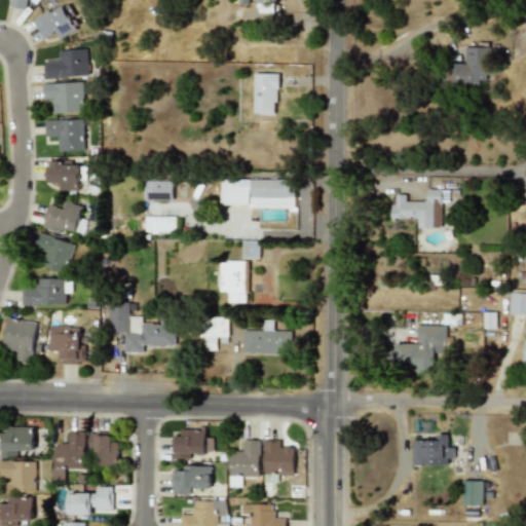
[(10,0),(9,6),(29,10),(30,0),(10,0)]
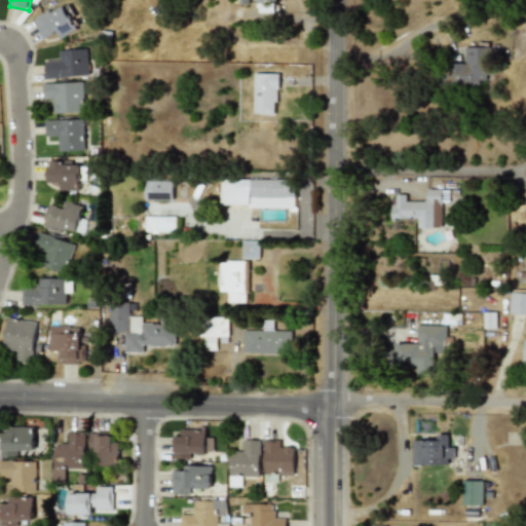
[(276,13),(275,0),(256,0),(256,13),(276,13)]
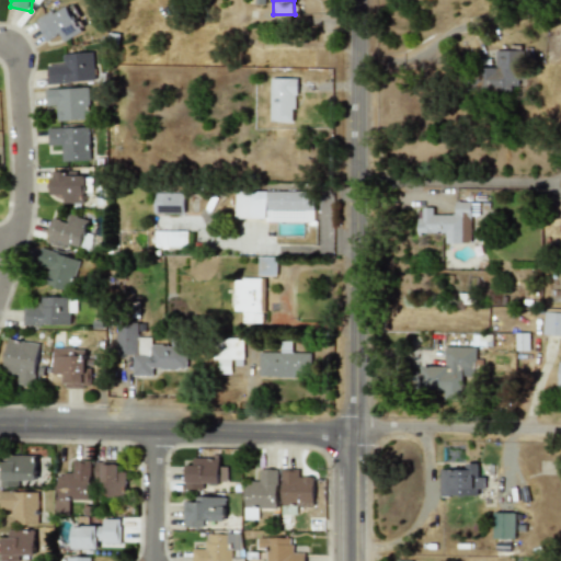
[(45,42),(61,34),(65,41),(81,33),(68,4),(35,20),(45,42)]
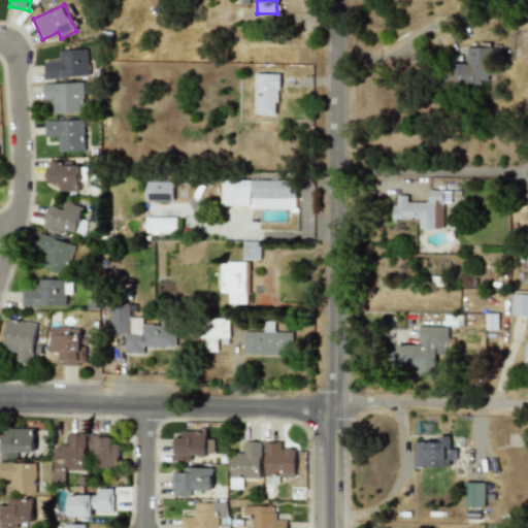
[(490,47),(464,47),(463,64),(453,64),(453,83),(489,83),(490,47)]
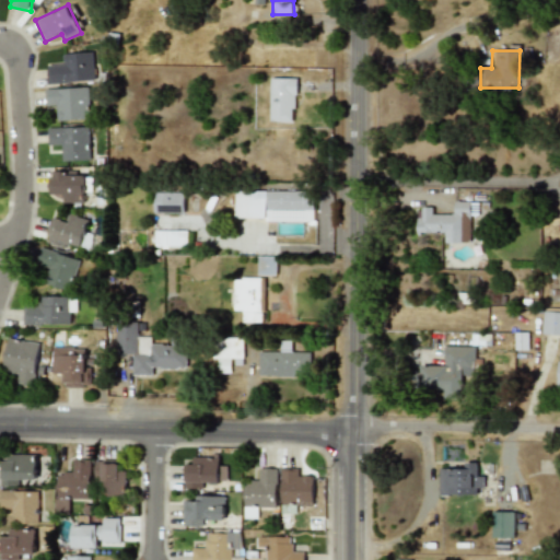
[(93,53),(62,54),(62,65),(47,66),(48,83),(94,81),(93,53)]
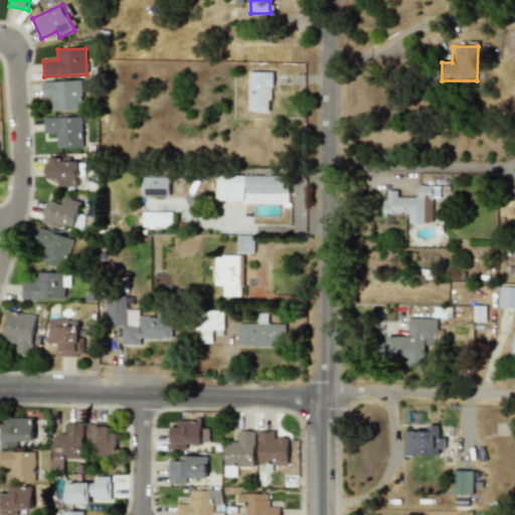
[(271,72),(247,72),(247,111),(271,111),(271,72)]
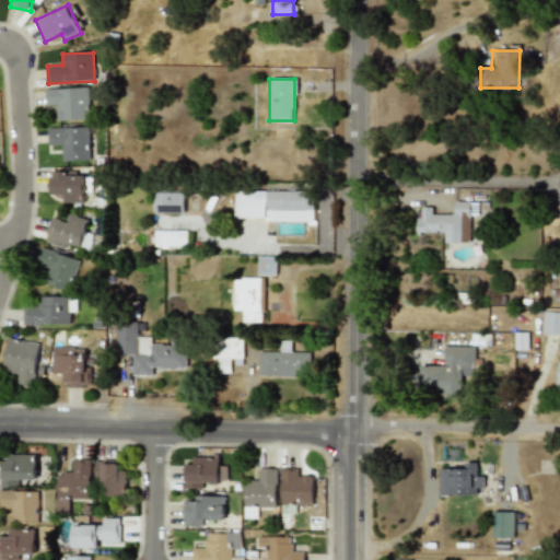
[(88,88),(45,89),(46,105),(56,105),(56,120),(89,119),(88,88)]
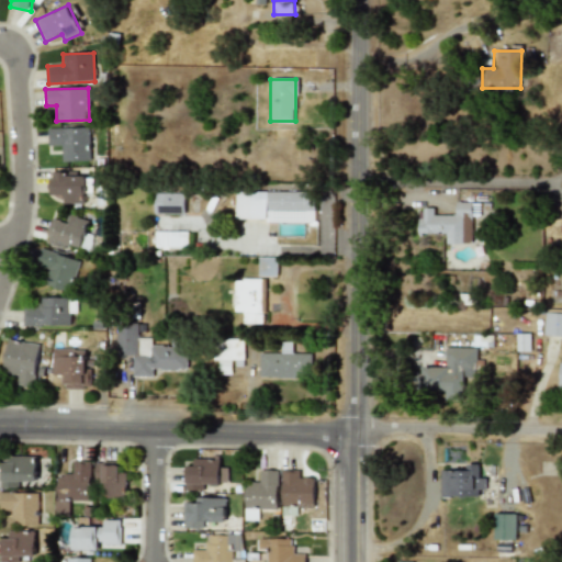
[(47,128),(47,145),(62,145),(62,161),(90,160),(88,127),(47,128)]
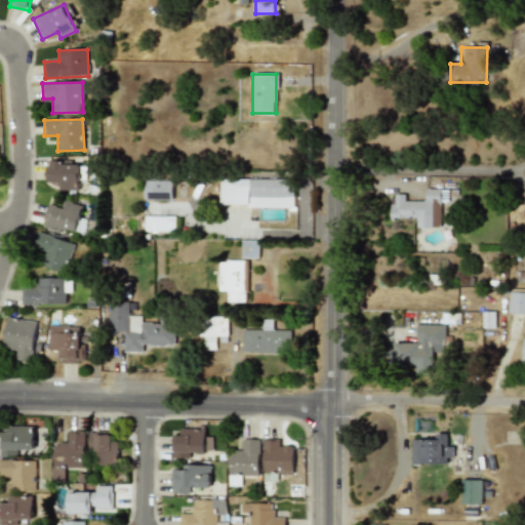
[(79,190),(78,164),(63,164),(62,160),(45,160),(46,183),(59,183),(59,191),(79,190)]
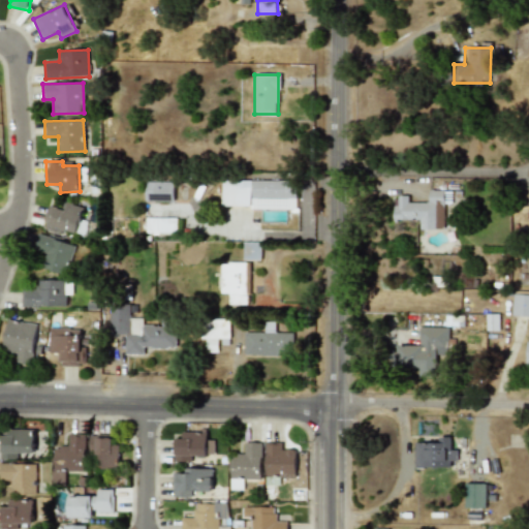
[(296,180),(222,181),(223,208),(296,207),(296,180)]
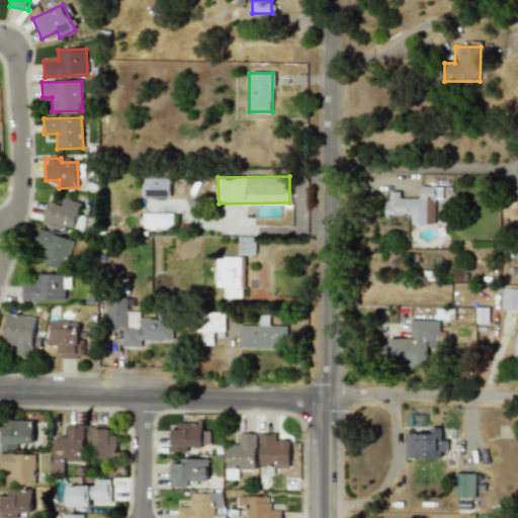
[(169,197),(170,178),(143,177),(143,196),(169,197)]
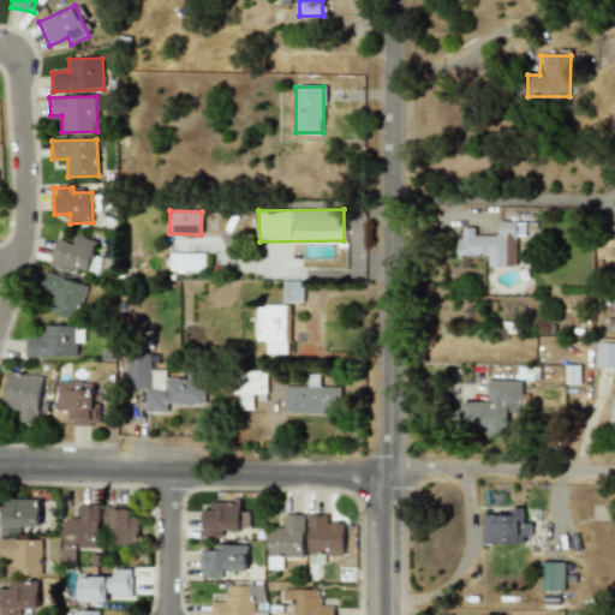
[(90,273),(96,239),(73,236),(73,242),(55,239),(51,267),(90,273)]
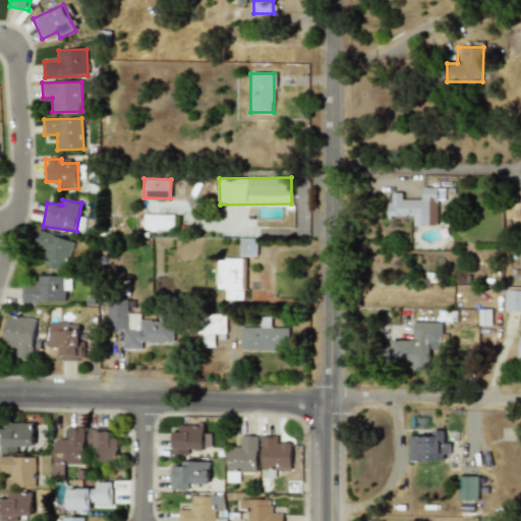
[(173,215),(142,215),(143,229),(174,229),(173,215)]
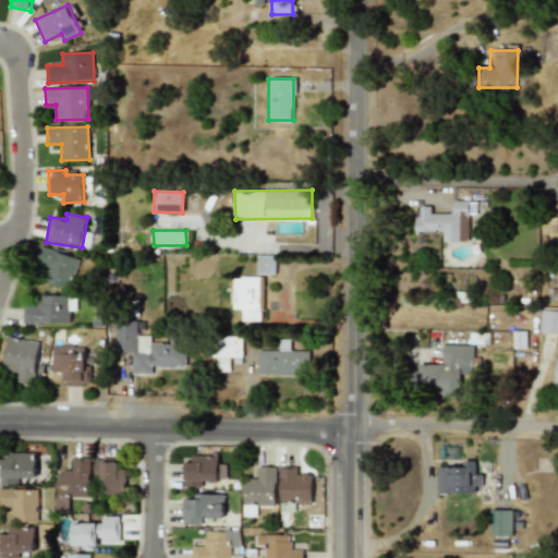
[(80,258),(40,247),(36,262),(45,265),(40,281),(71,290),(80,258)]
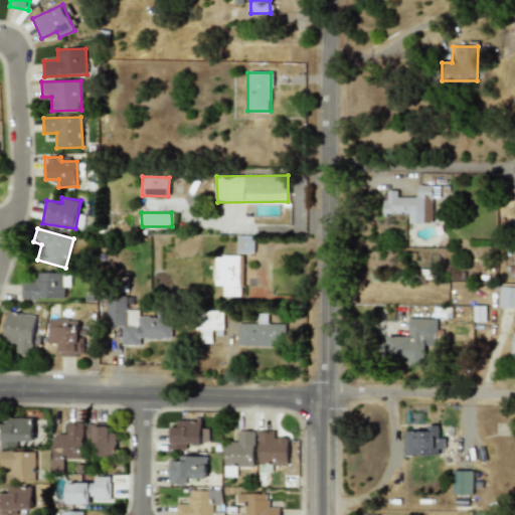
[(253,253),(253,236),(237,235),(236,252),(253,253)]
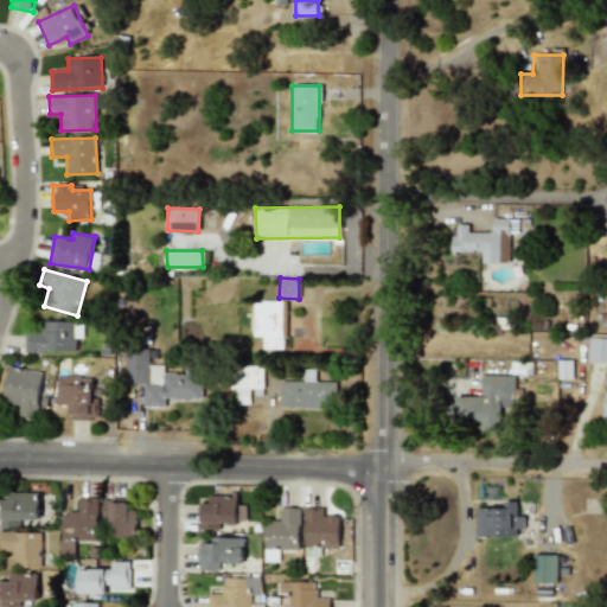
[(253,302),(253,337),(262,337),(262,350),(283,349),(282,302),(253,302)]
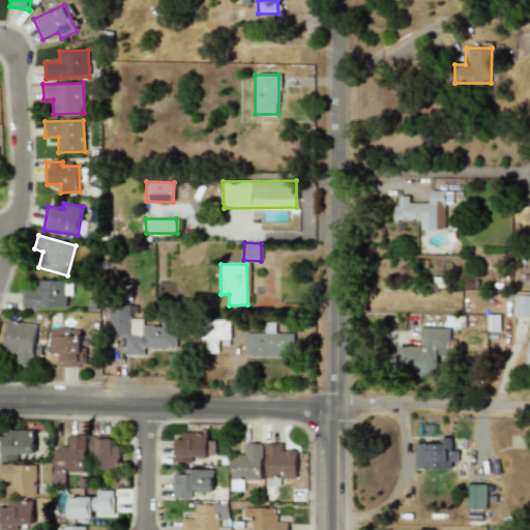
[(22,307),(66,307),(66,295),(72,295),(72,281),(38,281),(38,290),(22,290),(22,307)]
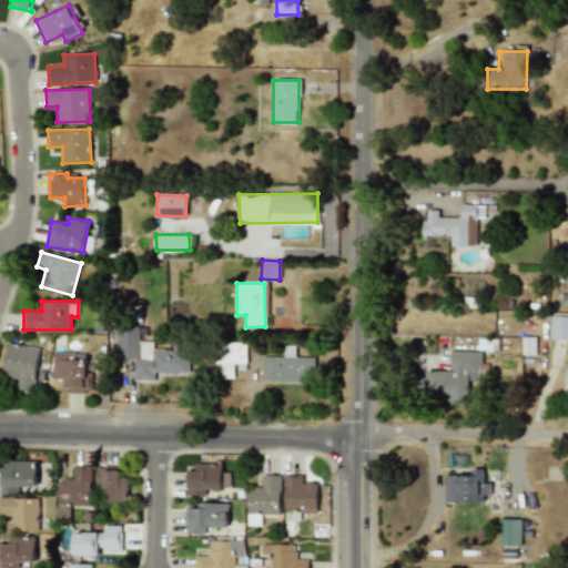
[(549,340),(567,340),(567,316),(550,316),(549,340)]
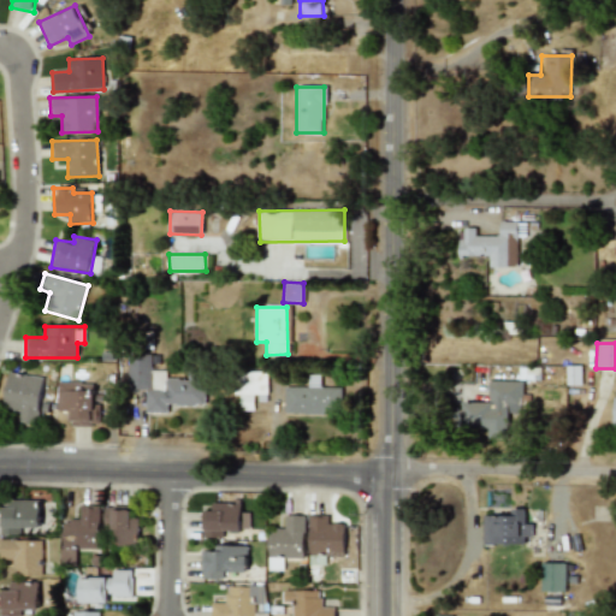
[(205,404),(205,372),(188,372),(189,379),(166,379),(166,371),(150,371),(150,355),(126,355),(126,389),(146,389),(146,413),(167,413),(167,404),(205,404)]
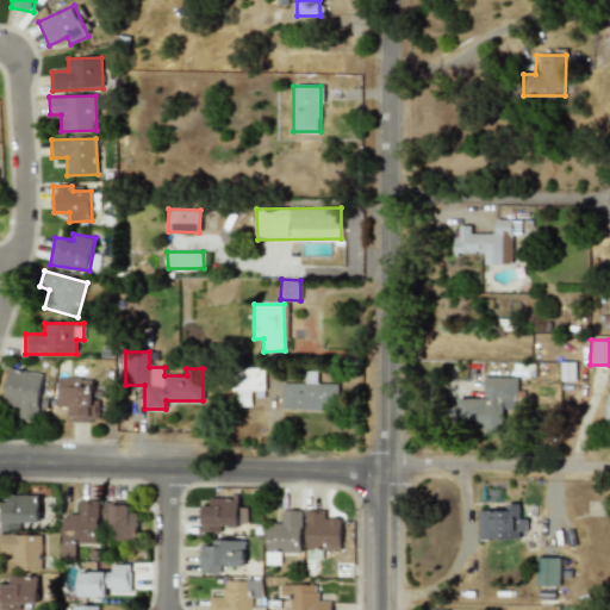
[(574,381),(574,362),(560,362),(560,381),(574,381)]
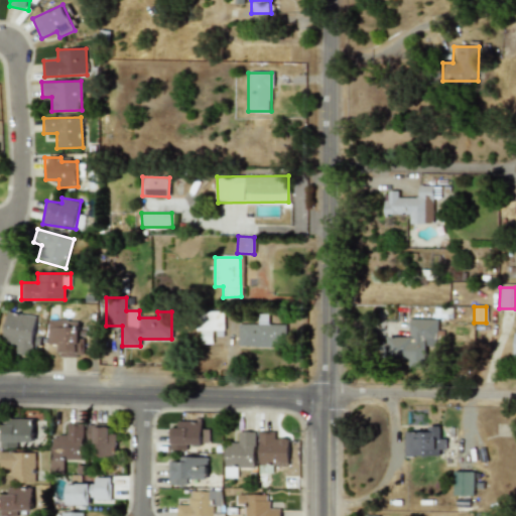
[(201,344),(214,344),(214,336),(224,336),(223,310),(200,311),(201,344)]
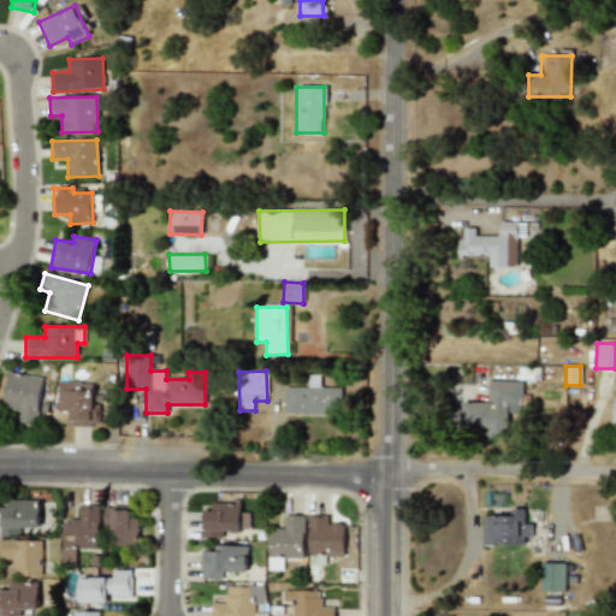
[(41,375),(7,374),(5,410),(15,412),(15,422),(39,425),(41,375)]
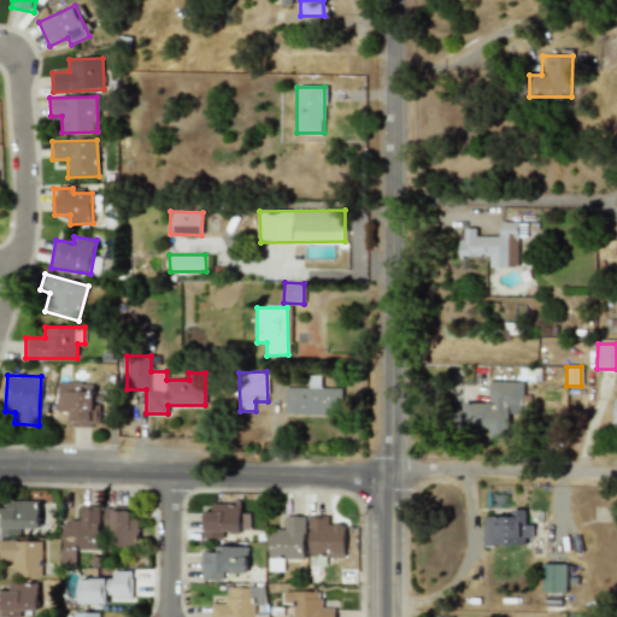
[(522,382),(488,381),(488,404),(468,403),(468,429),(488,430),(488,438),(509,439),(509,407),(522,407),(522,382)]
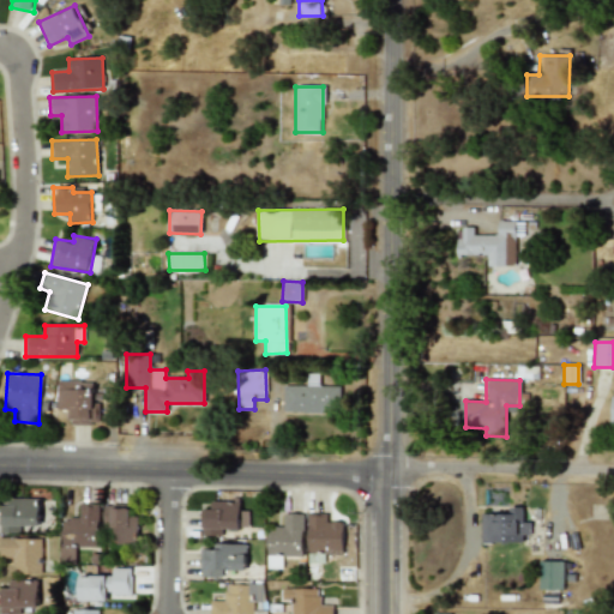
[(58,409),(67,409),(67,425),(96,425),(95,380),(58,381),(58,409)]
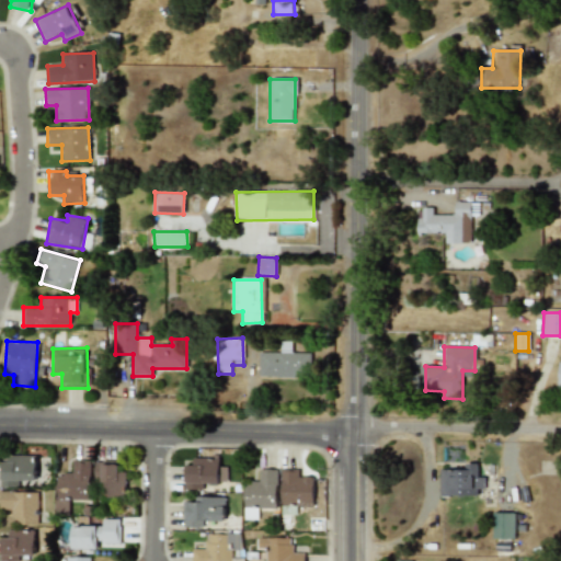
[(258,376),(310,377),(311,353),(259,352),(258,376)]
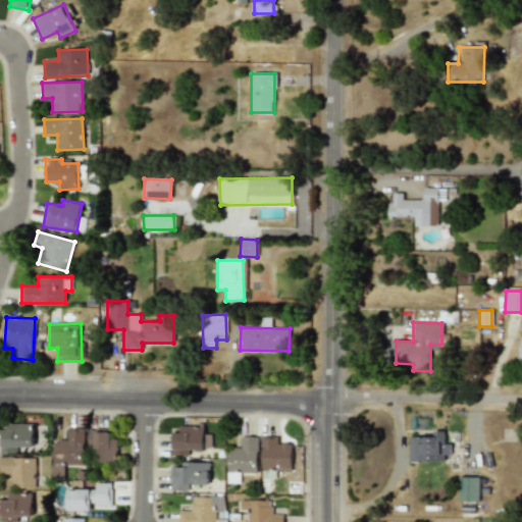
[(34,424),(0,424),(0,453),(17,453),(17,447),(34,447),(34,424)]
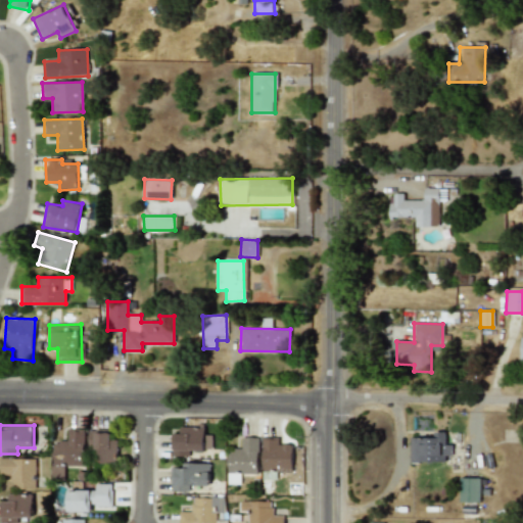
[(171,456),(189,456),(189,450),(204,450),(204,427),(180,427),(180,433),(171,433),(171,456)]
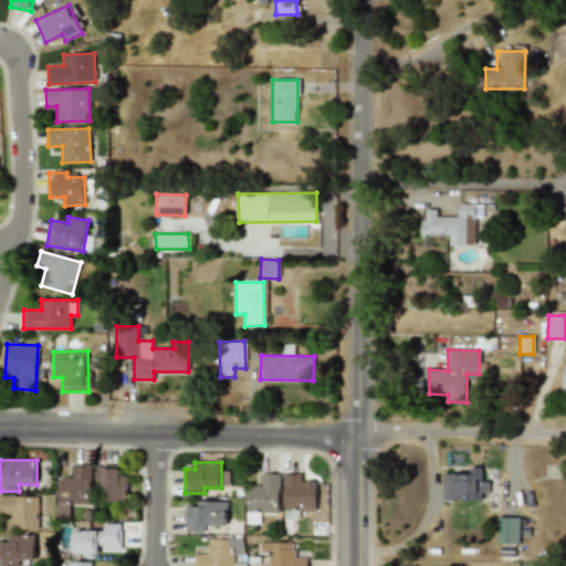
[(90,504),(91,464),(73,464),(73,478),(58,478),(56,519),(70,519),(70,504),(90,504)]
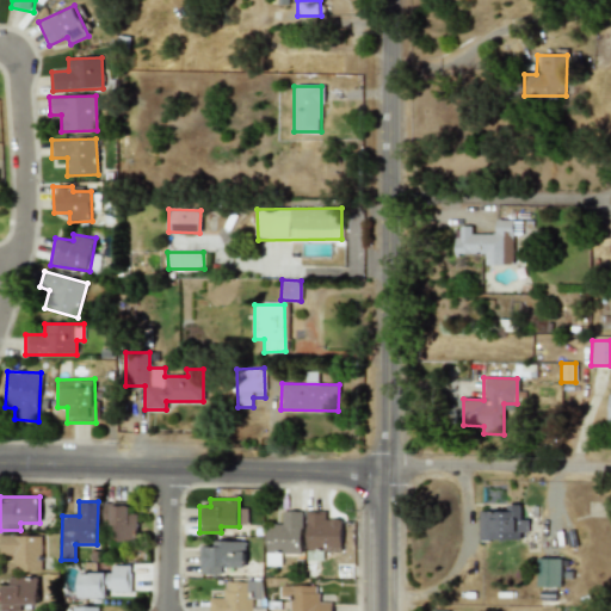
[(520,508),(479,510),(480,539),(519,539),(519,532),(528,532),(528,519),(520,519),(520,508)]
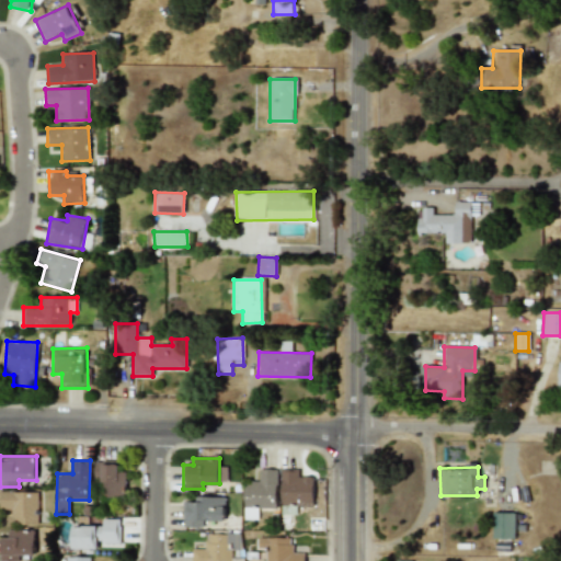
[(277,470),(259,469),(259,482),(244,481),(243,518),(253,518),(253,508),(276,508),(277,470)]
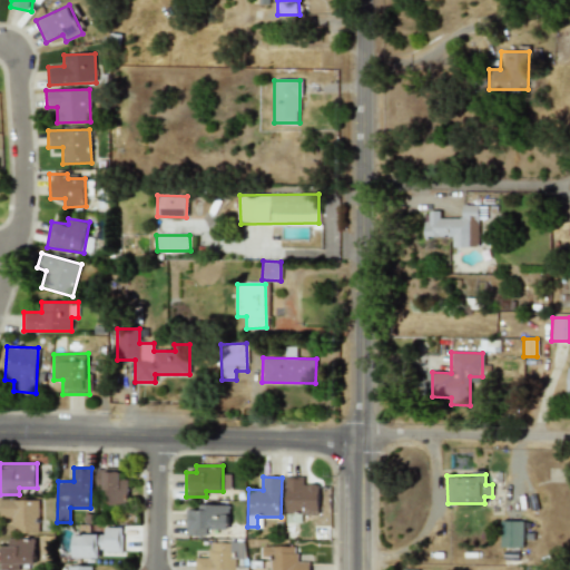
[(285,522),(301,522),(301,514),(318,514),(317,484),(303,484),(303,477),(285,478),(285,522)]
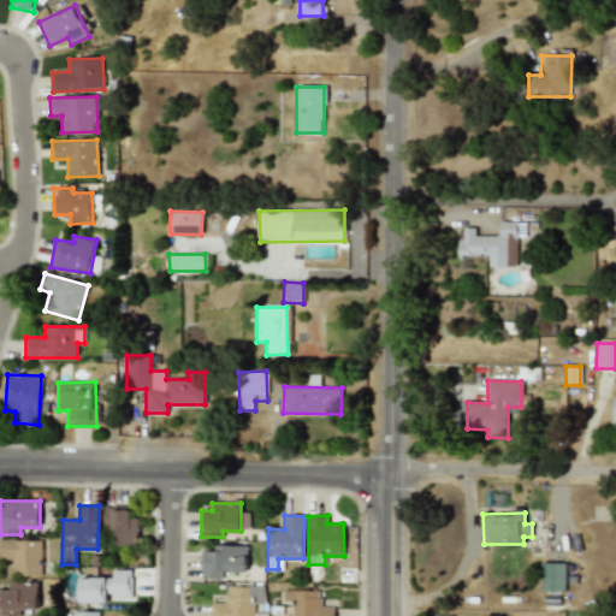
[(42,540),(0,539),(0,558),(13,558),(12,575),(41,576),(42,540)]
